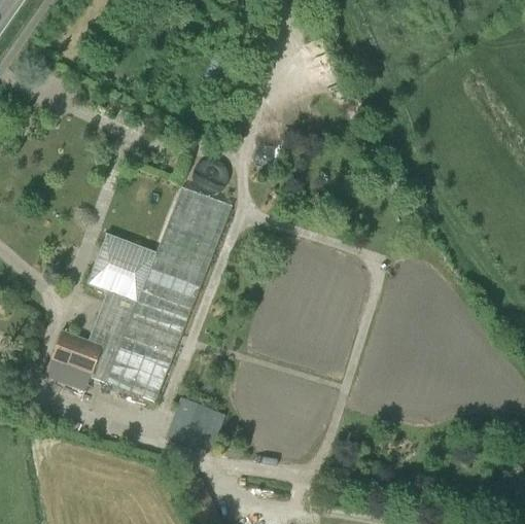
[(242,11),(239,25),(246,27),(249,13),(242,11)]
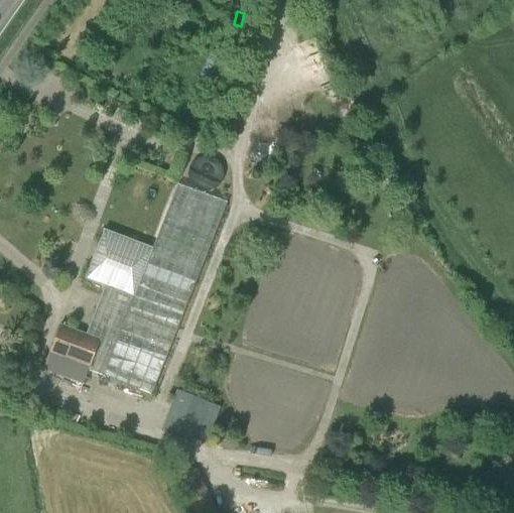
[(224,175),(224,172),(224,169),(223,166),(222,163),(220,161),(218,159),(216,157),(213,155),(210,155),(207,154),(204,155),(201,156),(198,157),(196,158),(193,161),(191,163),(189,166),(189,169),(188,172),(189,175),(189,178),(191,181),(193,183),(196,185),(198,187),(201,188),(204,189),(207,189),(210,189),(213,188),(216,187),(218,185),(220,183),(222,181),(223,178),(224,175)]
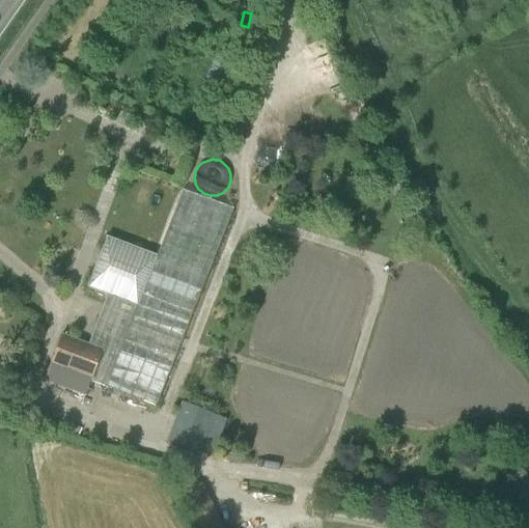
[(99,348),(88,376),(157,403),(234,206),(185,187),(158,253),(109,234),(88,284),(109,293),(138,304),(118,355),(99,348)]
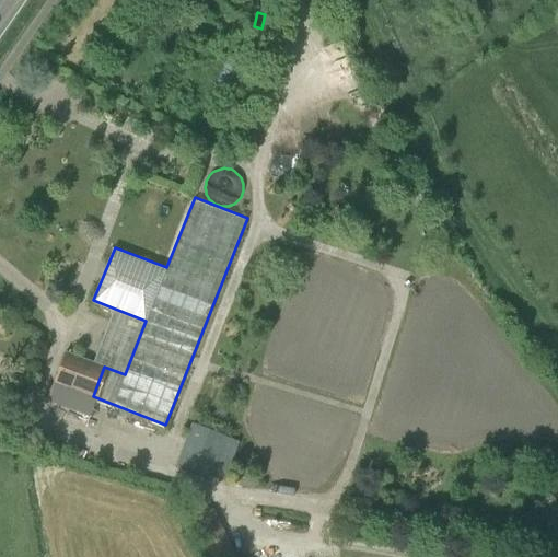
[(64,350),(46,395),(86,412),(93,396),(104,367),(93,362),(64,350)]
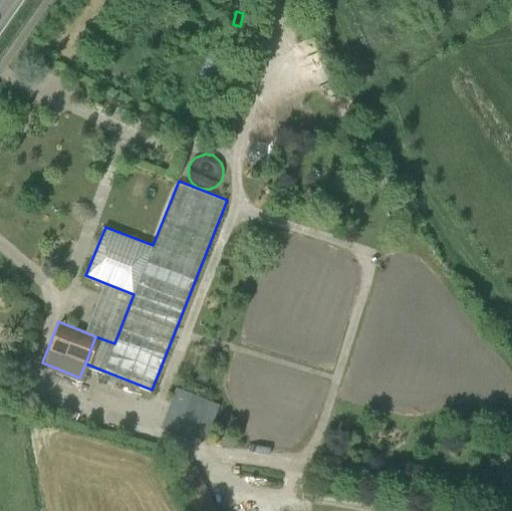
[(176,386),(162,425),(193,436),(194,433),(207,398),(176,386)]
